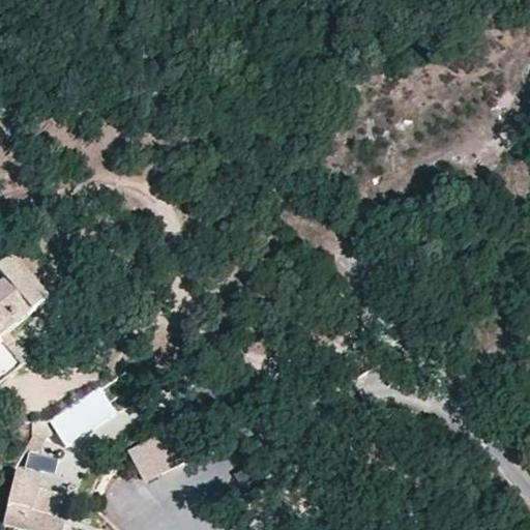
[(49,300),(12,257),(0,265),(0,273),(5,281),(0,285),(0,385),(24,367),(0,340),(49,300)]
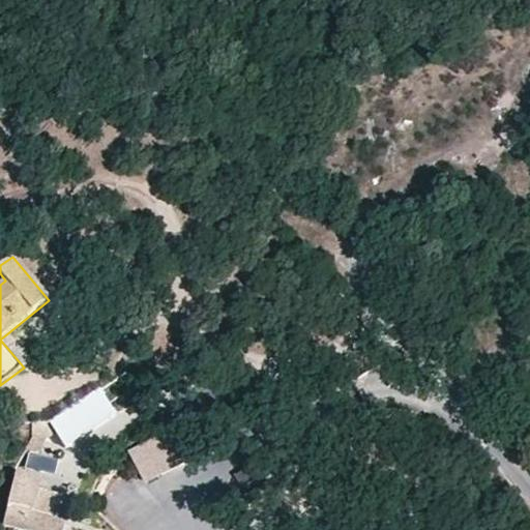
[(67,447),(116,417),(98,389),(49,419),(67,447)]
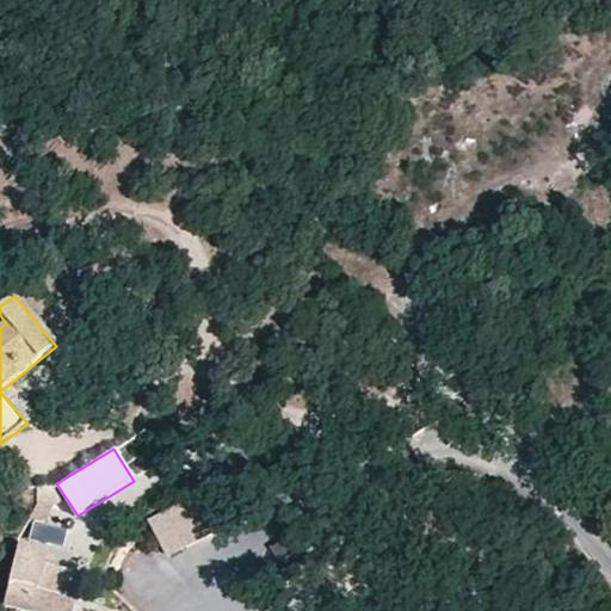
[(222,530),(205,493),(144,522),(161,557),(222,530)]
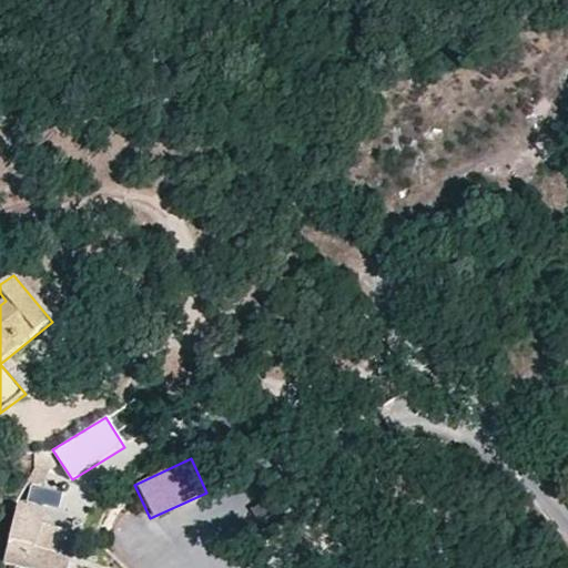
[(49,467),(36,467),(29,480),(31,482),(32,482),(37,483),(40,483),(44,482),(48,478),(49,475),(49,473),(49,467)]
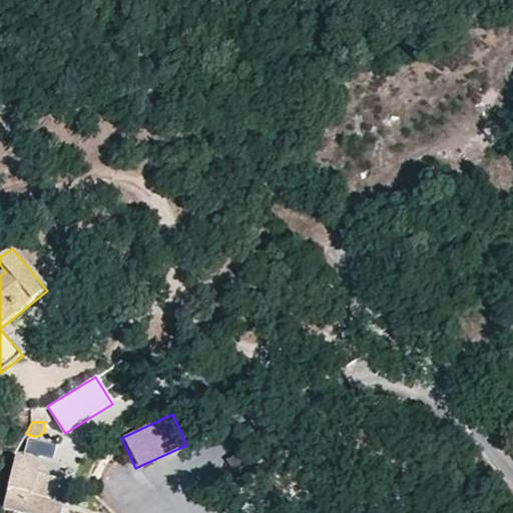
[(48,504),(55,478),(37,473),(40,464),(17,458),(8,490),(3,510),(14,512),(61,512),(62,509),(48,504)]
